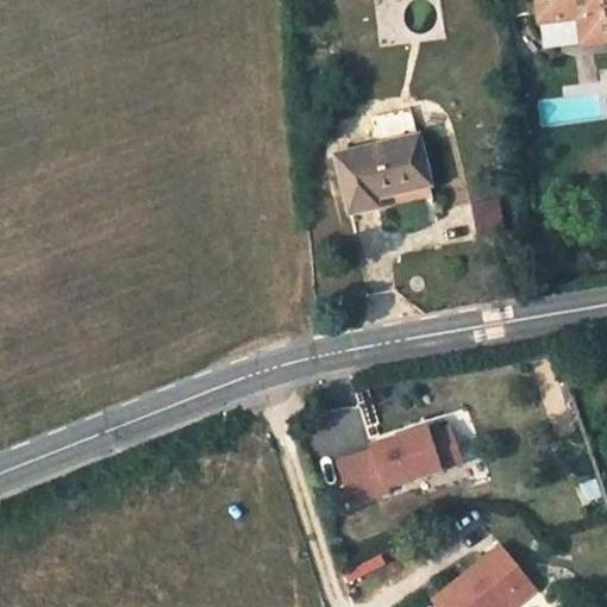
[(580,42),(606,38),(606,0),(532,0),(534,17),(576,11),(580,42)]
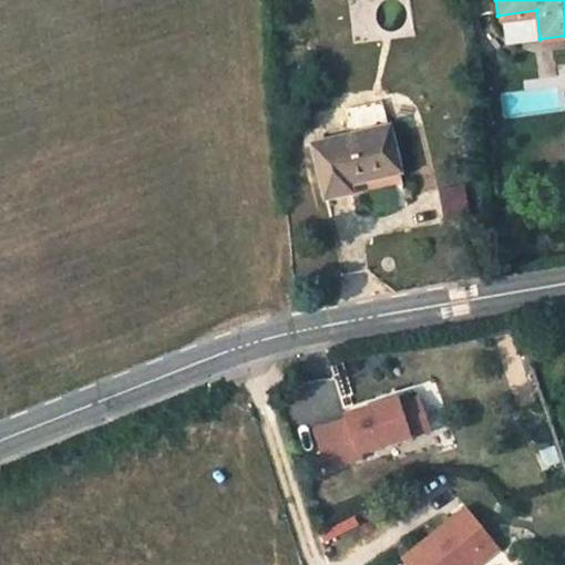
[(369,127),(368,119),(350,123),(352,131),(369,127)]
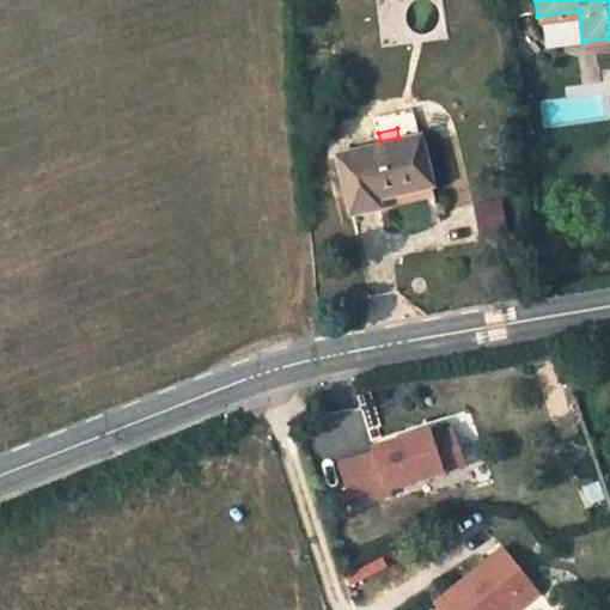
[(380,141),(334,153),(347,211),(372,203),(374,211),(432,196),(416,133),(398,138),(380,141)]
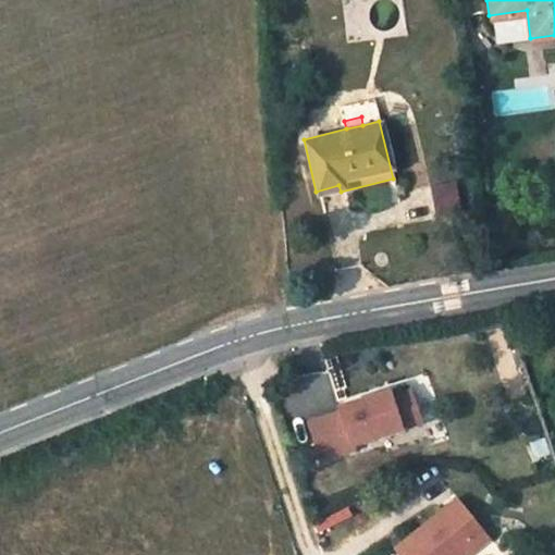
[(405,380),(387,389),(384,381),(337,405),(340,410),(309,426),(327,459),(358,443),(357,441),(420,408),(405,380)]
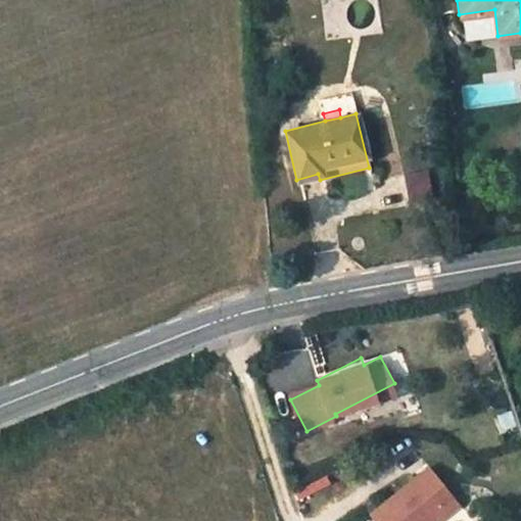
[(430,466),(371,513),(377,520),(435,520),(459,503),(430,466)]
